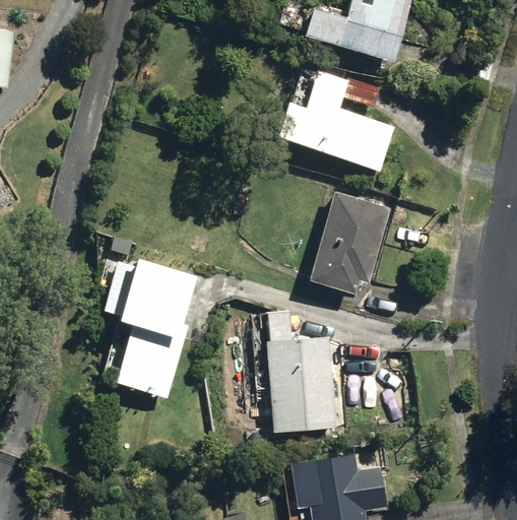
[(303,36),(392,63),(410,0),(349,0),(346,11),(318,2),(316,10),(311,8),(303,36)]
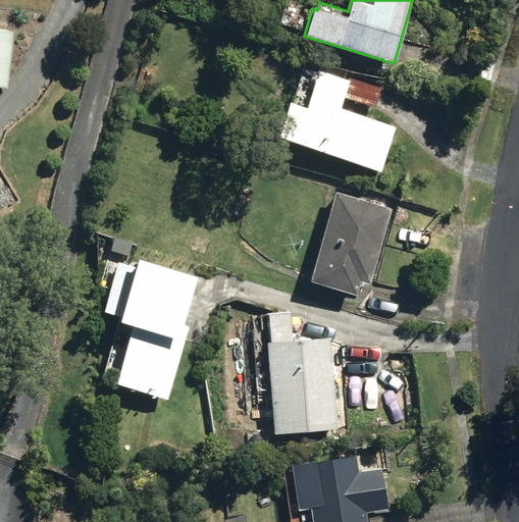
[(0,87),(7,88),(15,31),(0,29),(0,87)]
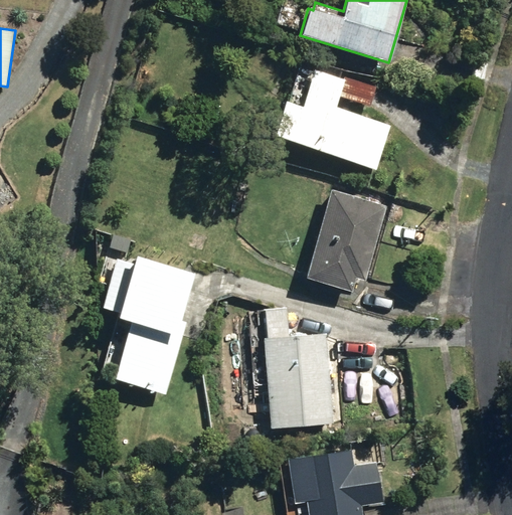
[(273,135),(374,171),(390,126),(336,106),(340,96),(369,106),(376,87),(346,75),(345,79),(316,68),(302,107),(285,100),(273,135)]
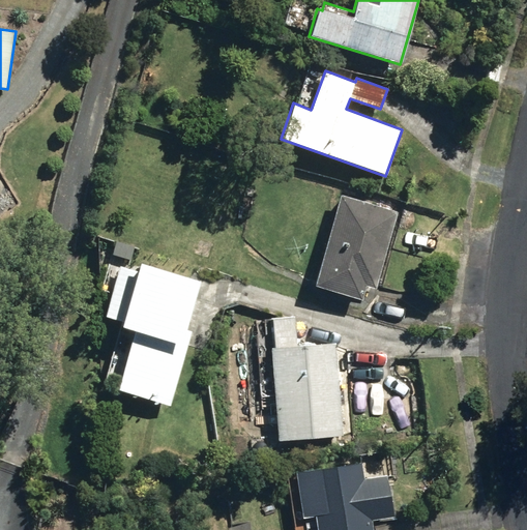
[(315,286),(362,301),(367,287),(376,289),(400,212),(343,194),(315,286)]
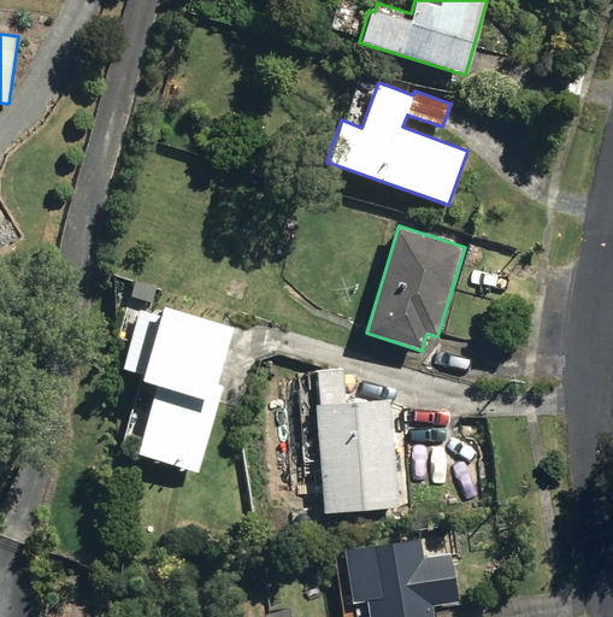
[(154,457),(181,465),(183,458),(193,462),(213,401),(198,395),(201,385),(195,382),(196,378),(208,382),(225,330),(170,313),(168,322),(145,316),(128,366),(147,374),(145,380),(169,387),(148,447),(157,450),(154,457)]
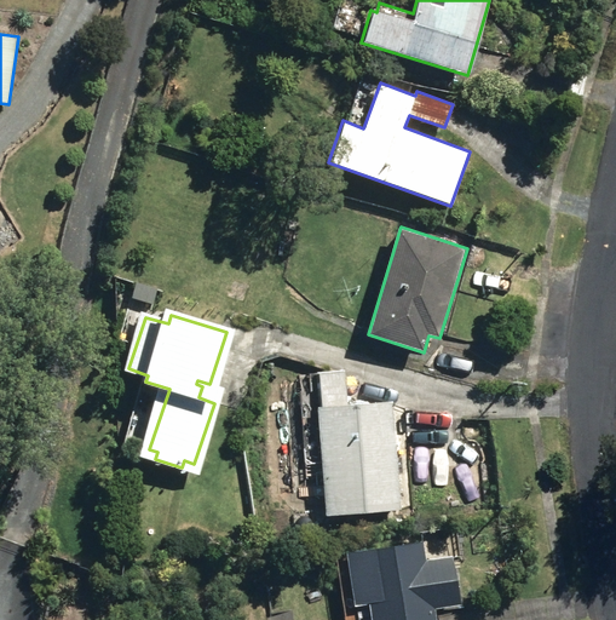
[(323,498),(324,516),(402,510),(396,446),(403,445),(402,432),(395,432),(393,402),(346,406),(344,371),(320,373),(322,408),(317,409),(323,486),(315,487),(316,499),(323,498)]
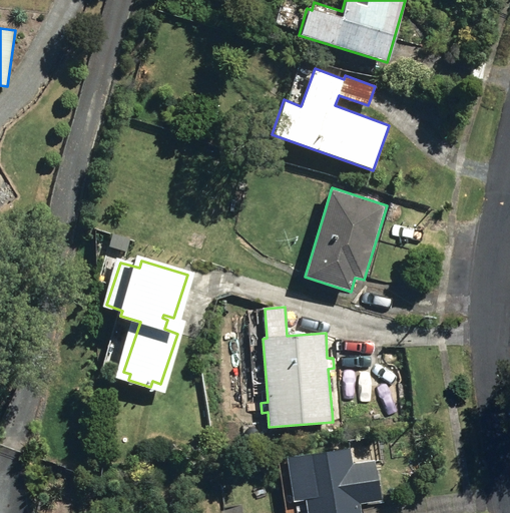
[(304,499),(306,512),(361,512),(361,504),(382,502),(376,460),(354,463),(352,446),(285,455),(292,501),(304,499)]
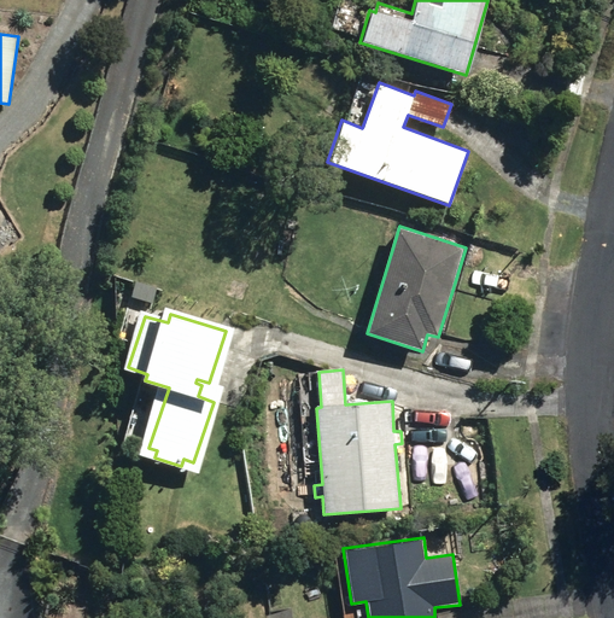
All buildings are outlined.
